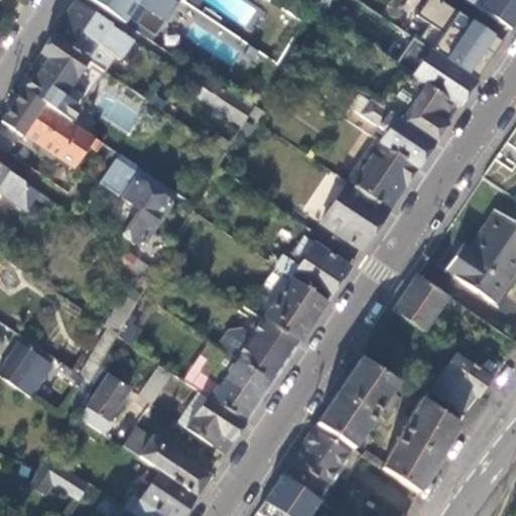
[(179,0),(90,0),(129,27),(131,25),(153,40),(180,0),(179,0)]
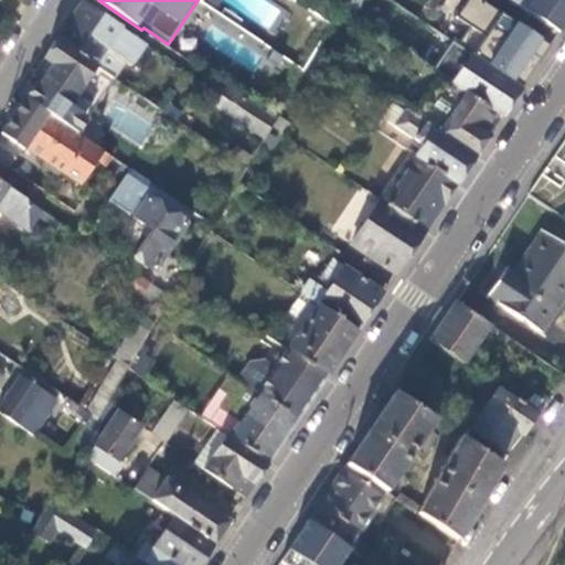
[(550,46),(482,0),(468,0),(444,34),(472,54),(522,87),(550,46)]
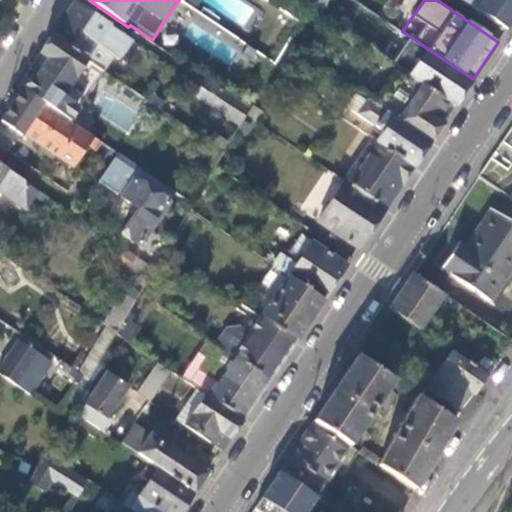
[(511,0),(464,0),(478,10),(507,29),(511,21),(511,0)]
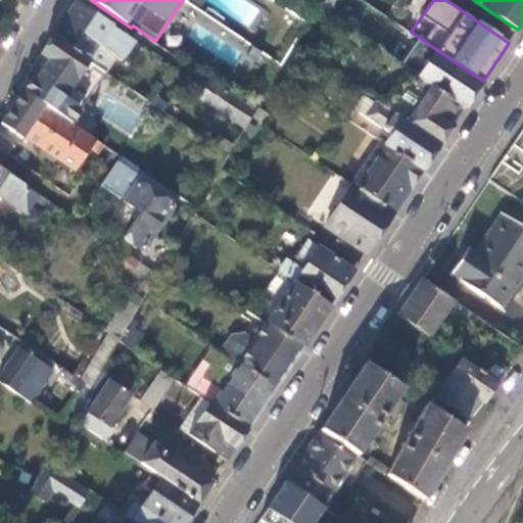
[(52,35),(91,61),(114,28),(76,1),(52,35)]
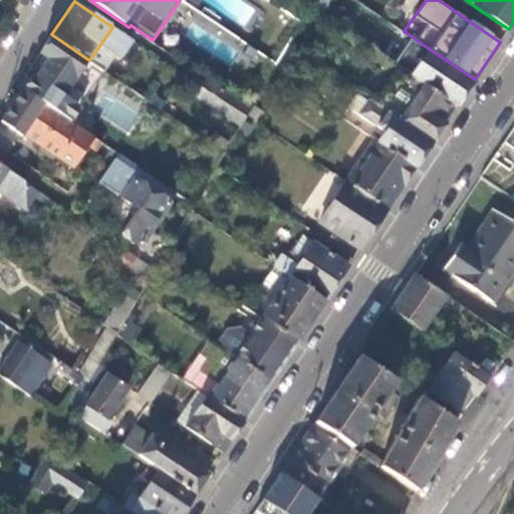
[(453,103),(456,106),(475,79),(430,49),(404,31),(395,45),(409,56),(401,68),(453,103)]
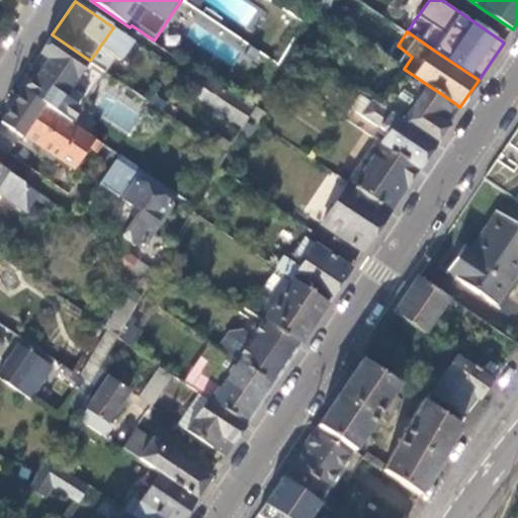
[(31,75),(21,90),(72,124),(82,109),(80,108),(104,73),(89,63),(90,61),(52,34),(37,56),(46,62),(34,78),(31,75)]
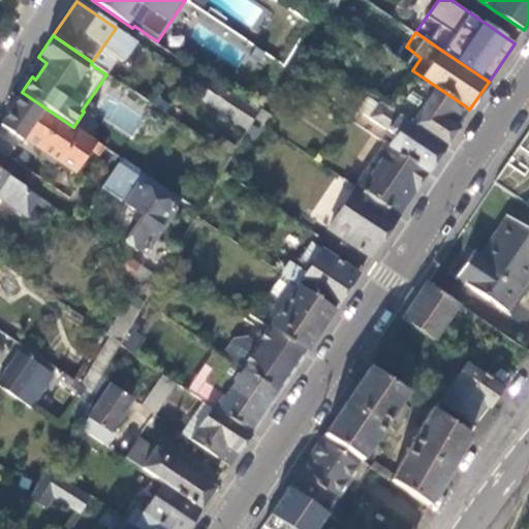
[(387,107),(444,146),(457,129),(453,126),(466,106),(412,70),(387,107)]
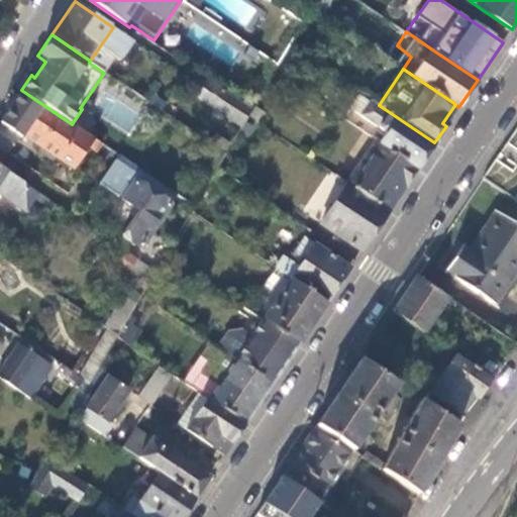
[(250,115),(253,109),(205,76),(202,81),(207,84),(198,97),(243,127),(247,120),(250,115)]
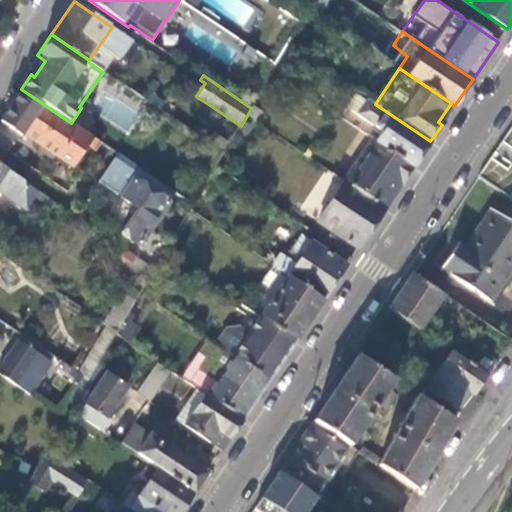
[(0,146),(8,152),(19,136),(22,137),(23,136),(72,170),(88,147),(95,153),(101,143),(71,123),(21,89),(0,119),(0,146)]
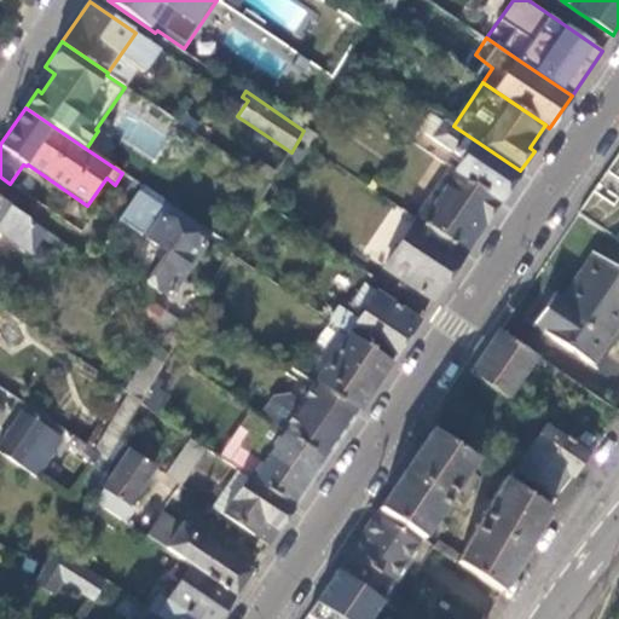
[(455,171),(501,201),(520,171),(453,126),(451,123),(447,128),(440,123),(434,132),(434,139),(462,158),(455,171)]
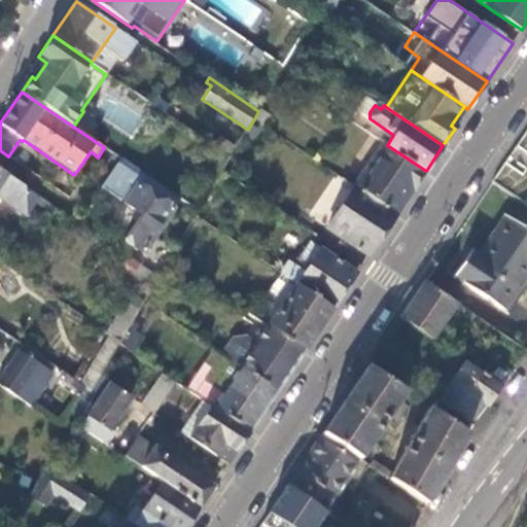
[(252,123),(248,130),(244,136),(252,142),(261,129),(252,123)]
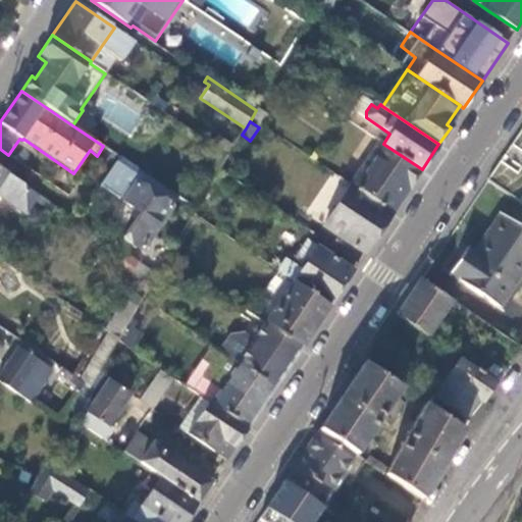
[(354,184),(394,211),(422,169),(383,144),(381,142),(353,184),(354,184)]
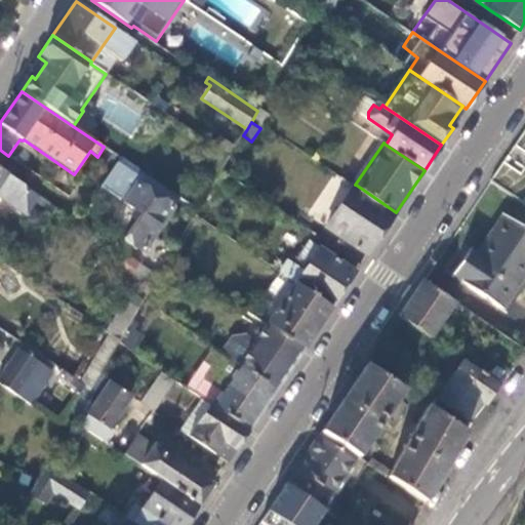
[(0,196),(28,215),(41,196),(0,168),(0,196)]
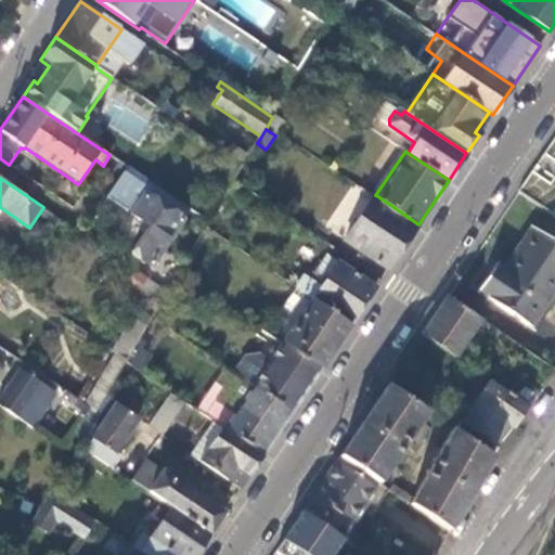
[(133,252),(154,266),(185,219),(154,198),(156,195),(151,192),(149,195),(146,194),(132,214),(151,226),(133,252)]
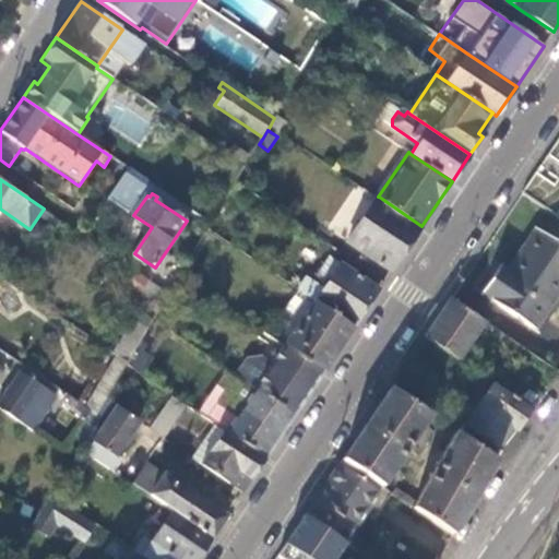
[(349,242),(391,271),(421,226),(379,197),(367,214),(361,211),(355,222),(360,225),(349,242)]
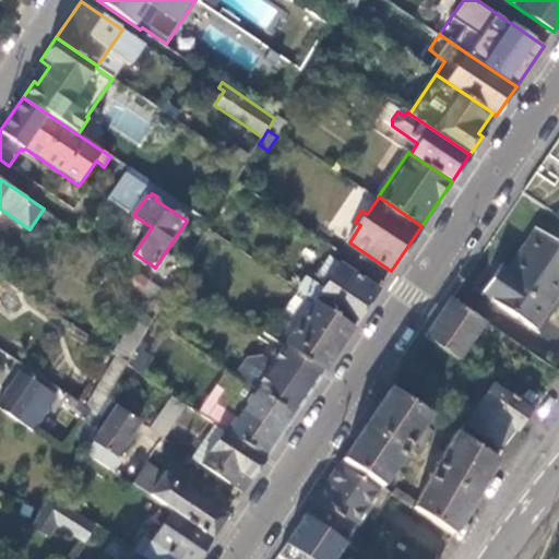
[(500,265),(495,274),(547,309),(558,292),(558,246),(535,230),(508,271),(500,265)]
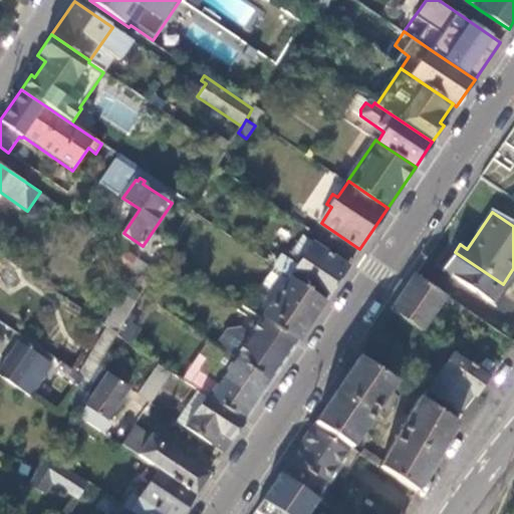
[(291,277),(325,300),(349,265),(306,237),(290,260),(285,257),(277,268),(291,277)]
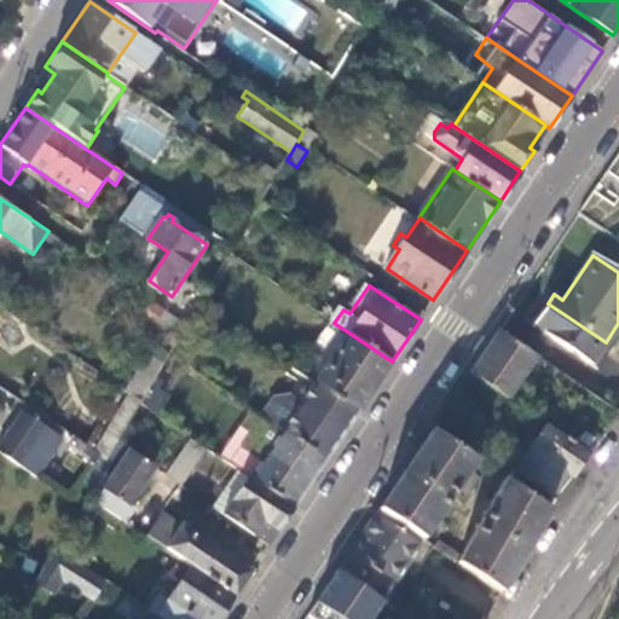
[(173,314),(148,298),(134,317),(160,334),(173,314)]
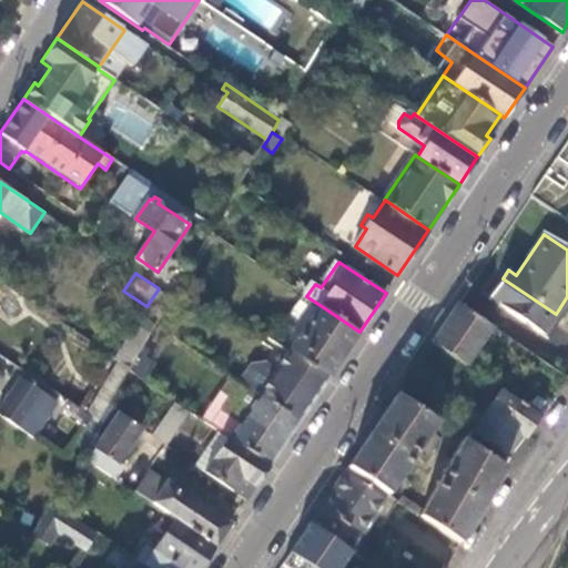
[(556,314),(503,279),(488,301),(541,336),(556,314)]
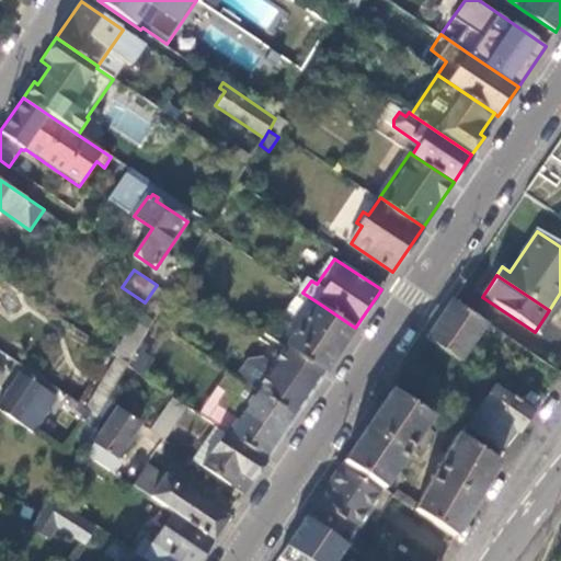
[(453,301),(426,340),(458,362),(484,323),(453,301)]
